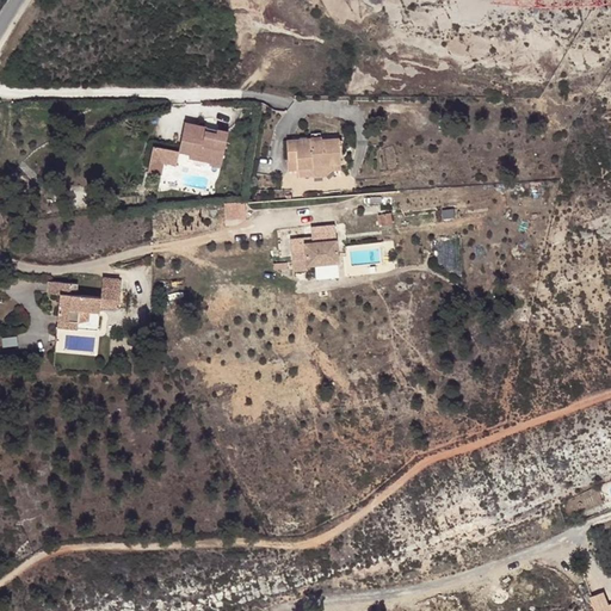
[(183,123),(176,152),(190,155),(190,158),(211,164),(211,167),(220,170),(228,130),(215,127),(214,130),(183,123)]
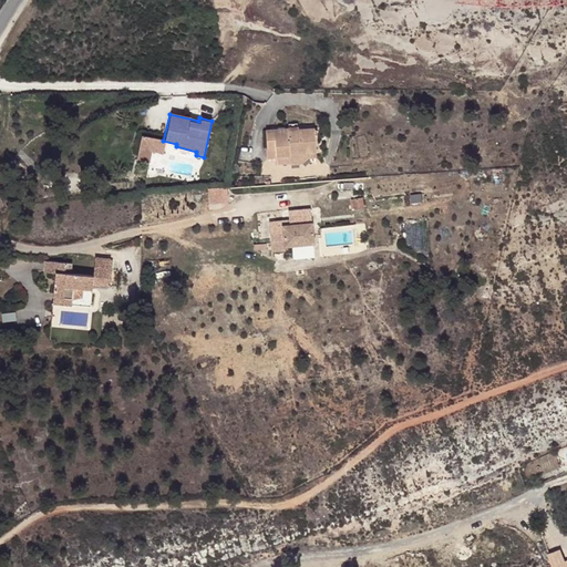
[(291,131),(278,131),(278,151),(278,162),(295,162),(296,156),(320,156),(320,132),(292,133),(291,131)]
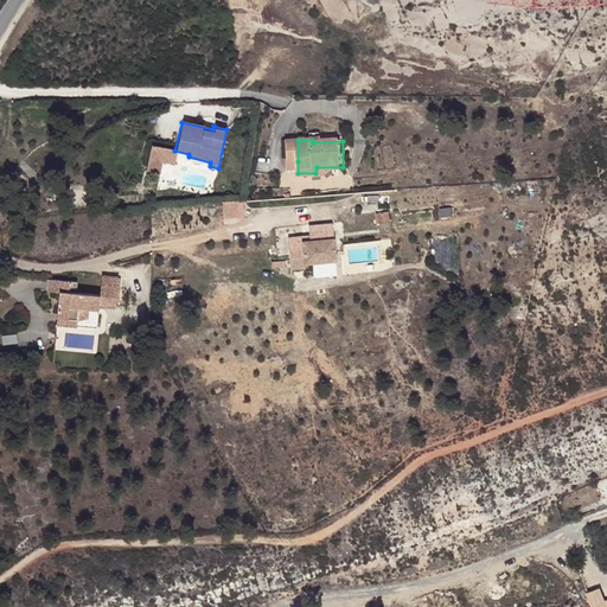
[(189,154),(174,151),(172,164),(187,167),(189,158),(189,157),(189,154)]
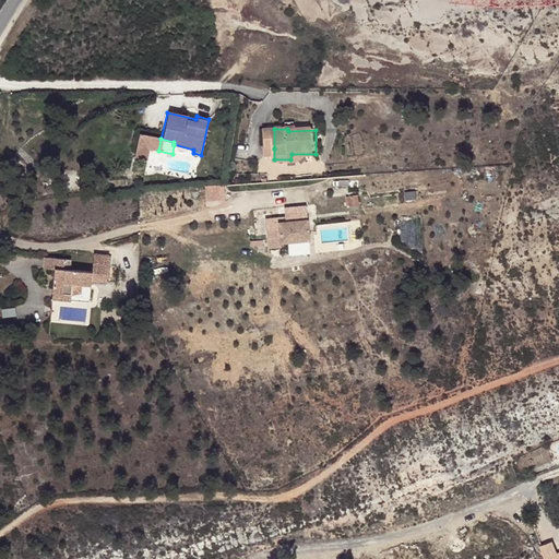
[(290,159),(274,159),(275,166),(300,165),(304,163),(308,162),(316,162),(316,154),(292,154),(290,159)]
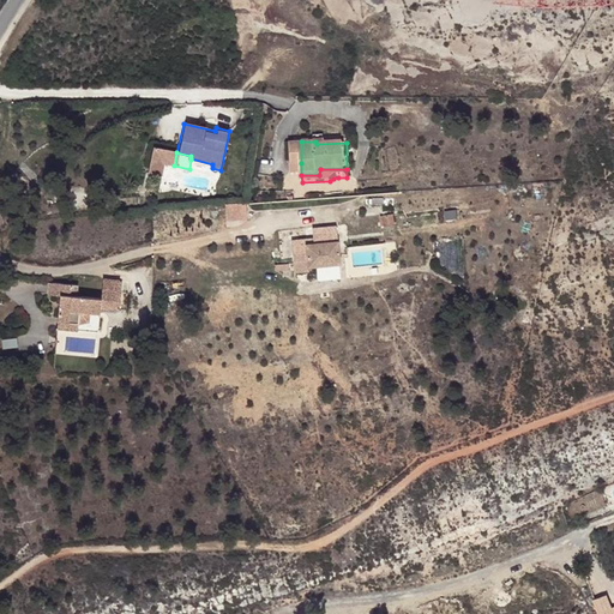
[(228,217),(247,216),(246,202),(227,203),(228,217)]
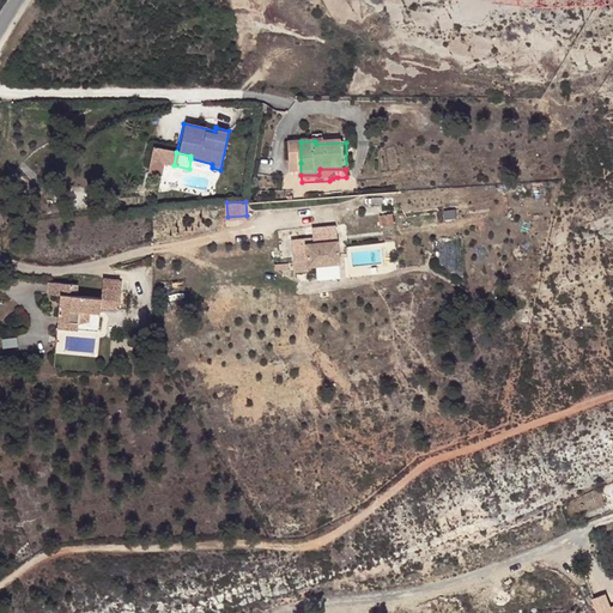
[(394,225),(392,211),(382,212),(384,226),(394,225)]
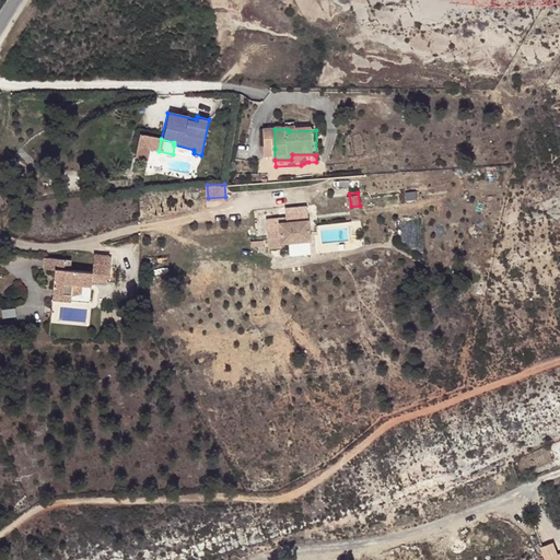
[(286,217),(286,221),(307,220),(306,206),(284,208),(286,217)]
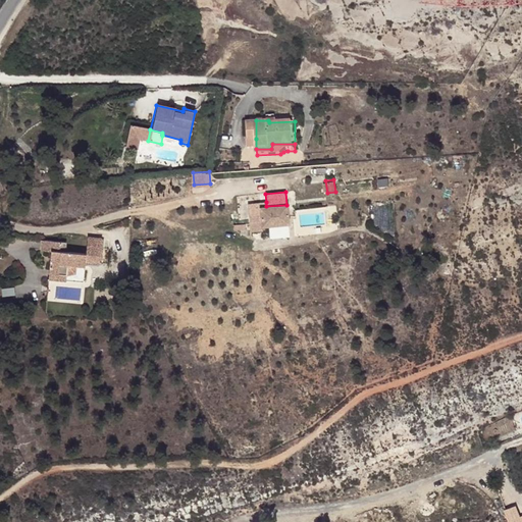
[(266,206),(266,202),(248,204),(250,223),(261,222),(261,227),(290,225),(288,204),(286,205),(266,206)]
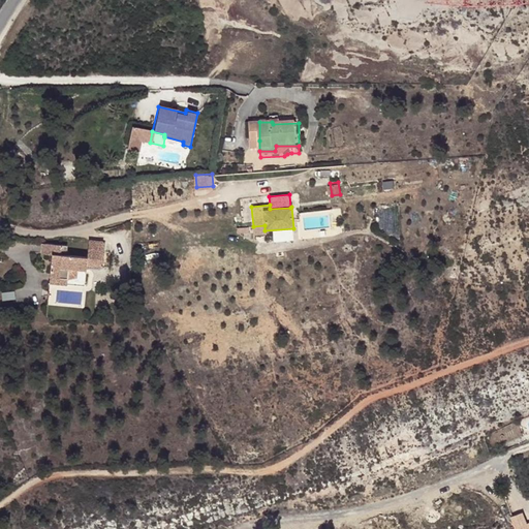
[(328,215),(303,218),(305,230),(329,227),(328,215)]
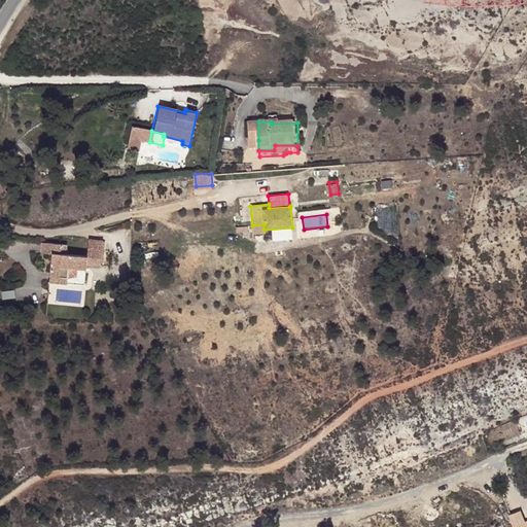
[(252,225),(253,235),(264,234),(264,230),(264,224),(252,225)]
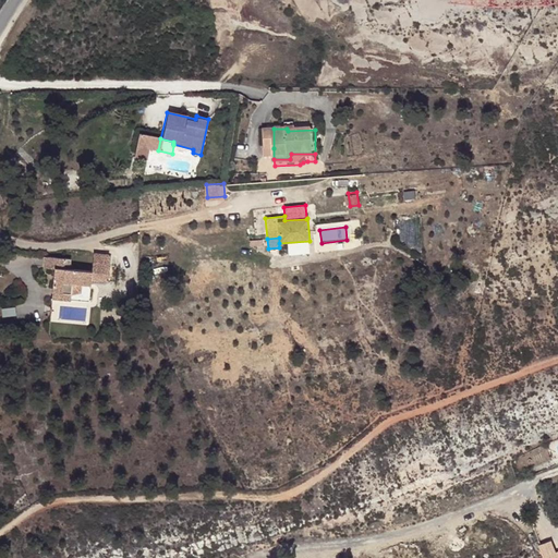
[(49,257),(47,269),(58,270),(56,291),(76,293),(77,286),(94,287),(95,278),(111,279),(113,255),(98,254),(96,273),(74,270),(75,259),(49,257)]
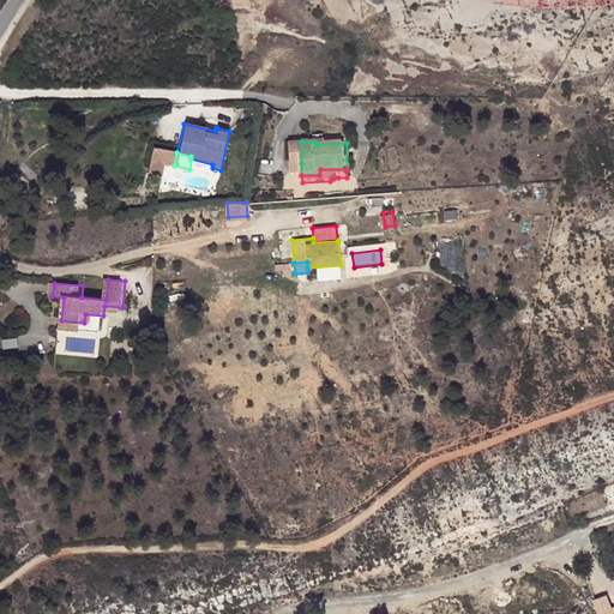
[(84,323),(61,320),(60,331),(83,333),(84,323)]
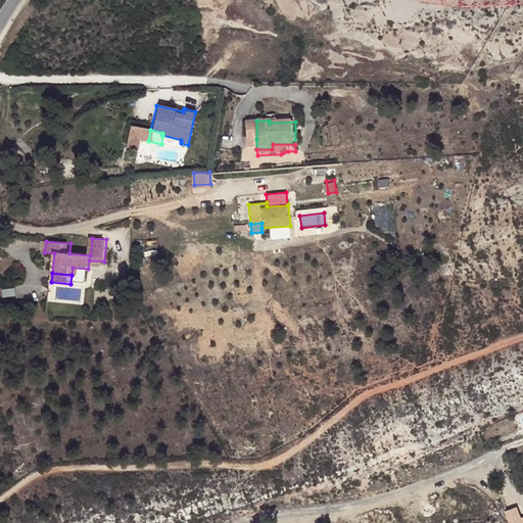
[(522,522),(522,515),(521,516),(519,506),(506,509),(509,522),(522,522)]
